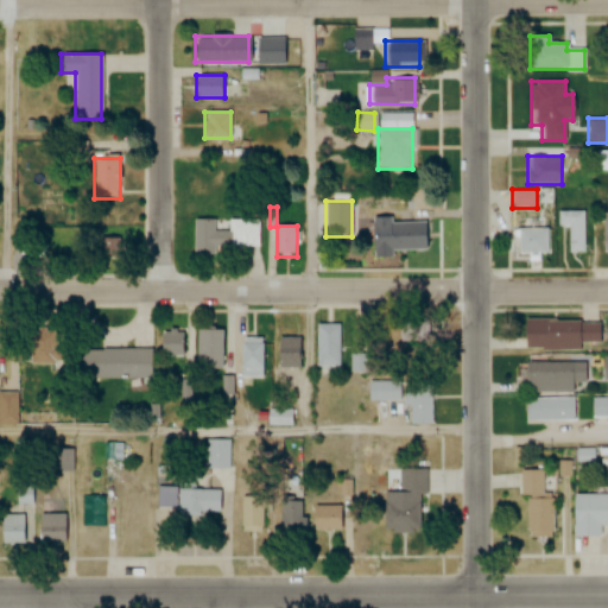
[(557,210),(557,227),(568,227),(568,252),(587,252),(587,210),(557,210)]
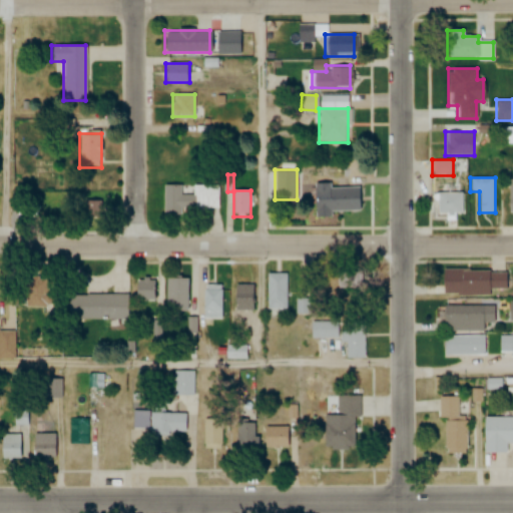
[(330,182),(314,182),(314,212),(358,212),(358,186),(330,186),(330,182)]
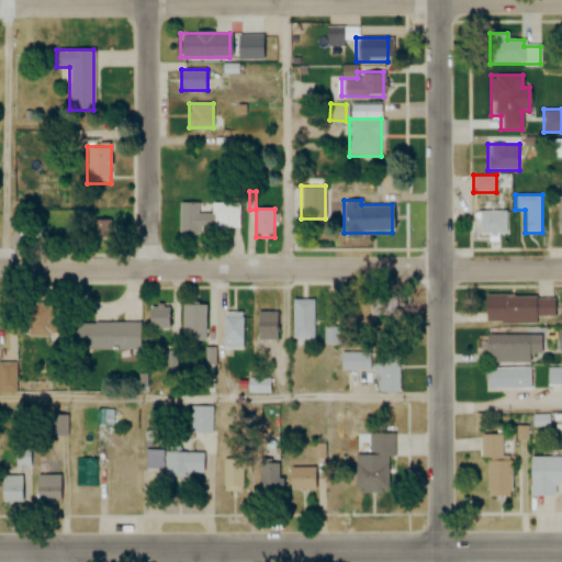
[(240,231),(239,201),(211,202),(211,213),(198,214),(198,202),(179,203),(179,232),(240,231)]
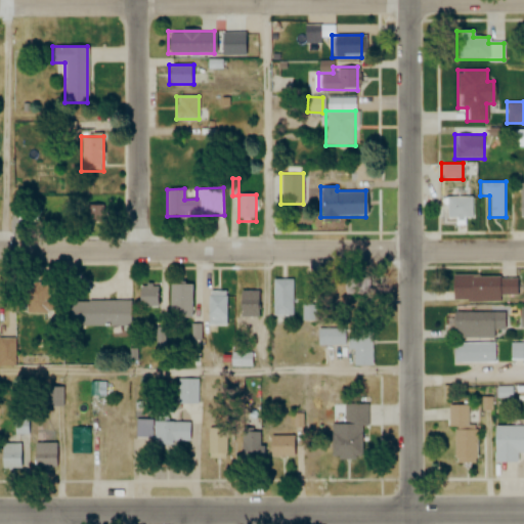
[(445,218),(454,218),(454,224),(466,224),(466,218),(475,218),(475,197),(445,197),(445,218)]
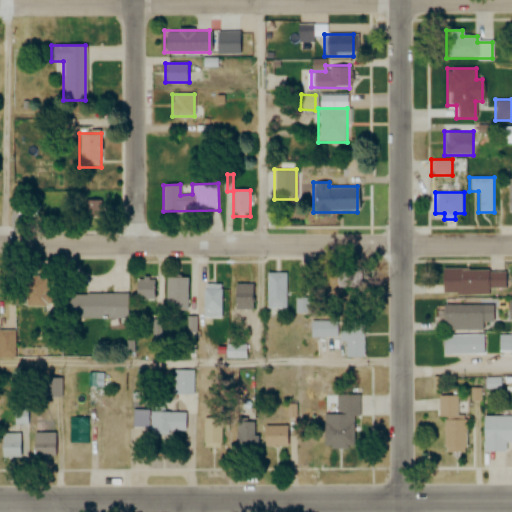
[(101,214),(100,201),(89,202),(90,215),(101,214)]
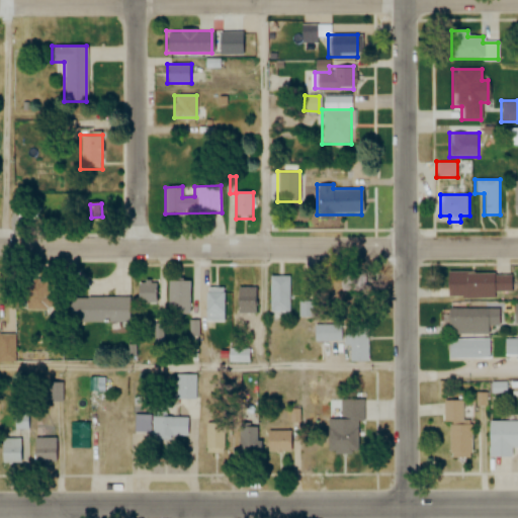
[(496,297),(496,291),(510,291),(510,272),(445,273),(446,298),(496,297)]
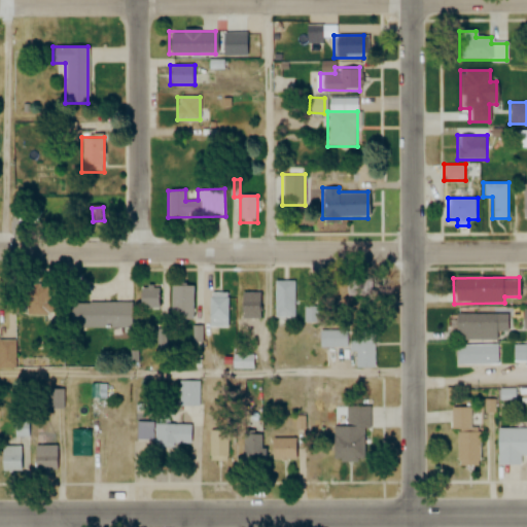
[(295,323),(295,281),(275,281),(275,323),(295,323)]
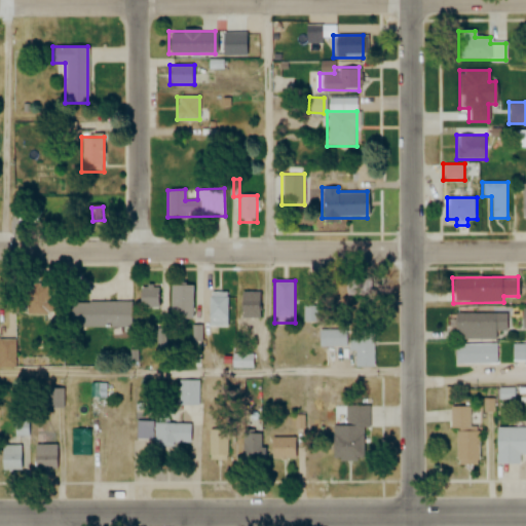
[(26,315),(44,316),(45,286),(27,286),(26,315)]
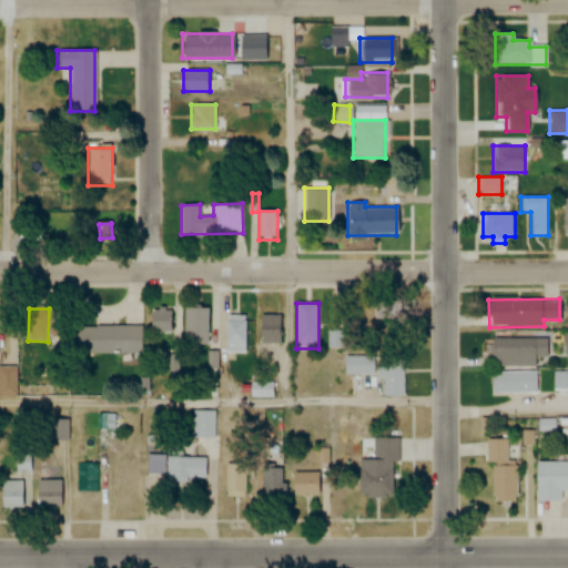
[(206,308),(183,308),(183,346),(206,346),(206,308)]
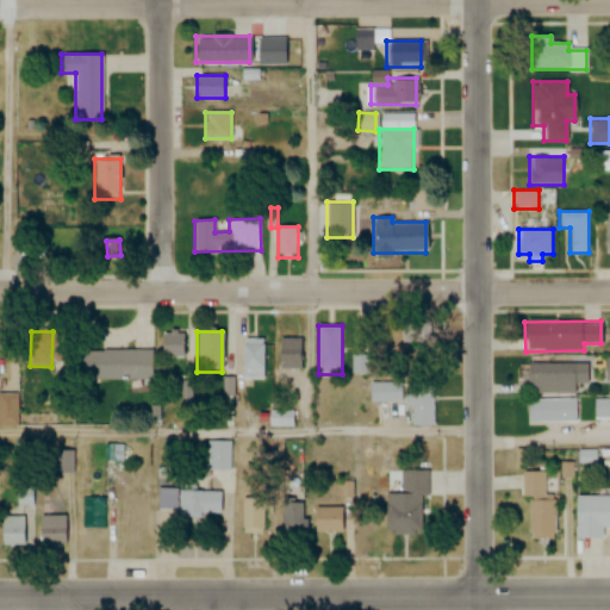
[(188,358),(188,332),(161,332),(161,358),(188,358)]
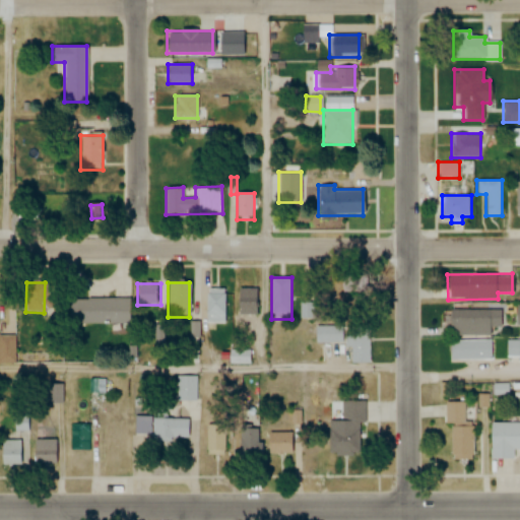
[(342,287),(344,300),(358,298),(356,285),(342,287)]
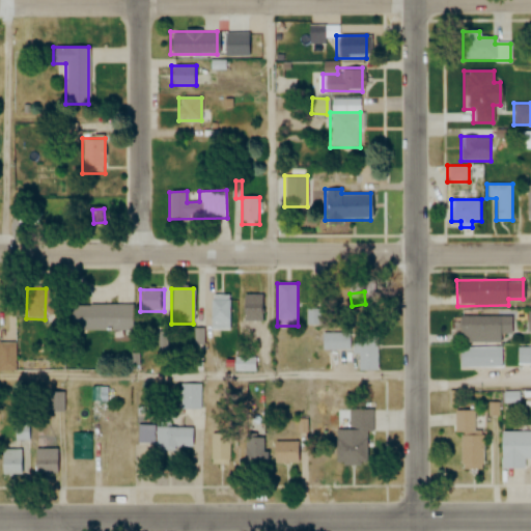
[(212,326),(231,326),(231,295),(212,295),(212,326)]
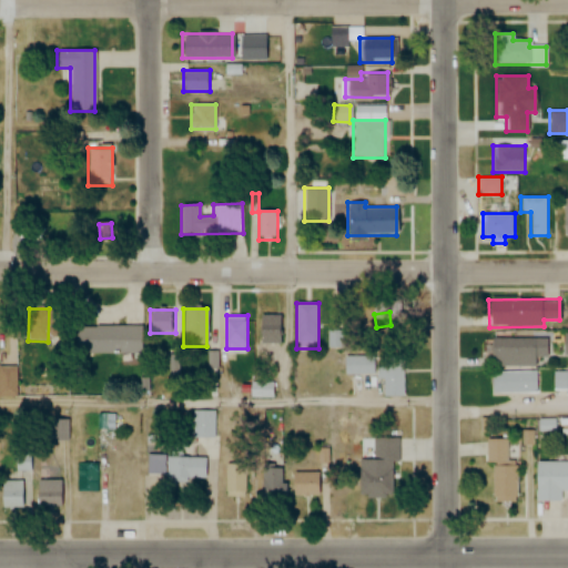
[(259,344),(283,344),(283,315),(259,315),(259,344)]
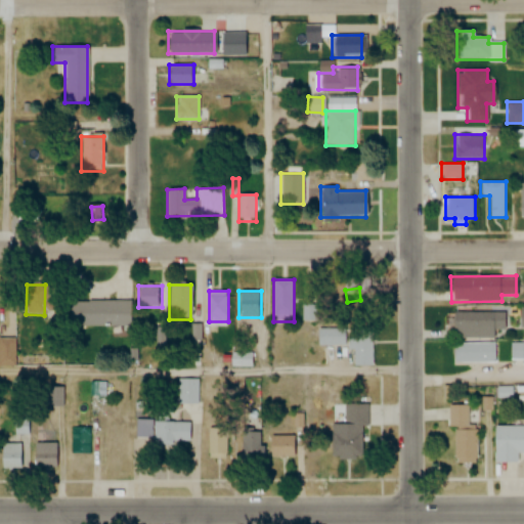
[(70,326),(130,326),(130,301),(70,301),(70,326)]
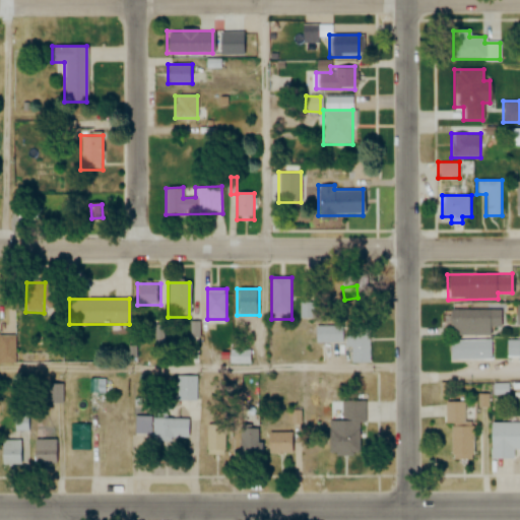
[(448,336),(490,337),(490,328),(499,328),(499,311),(448,310),(448,336)]
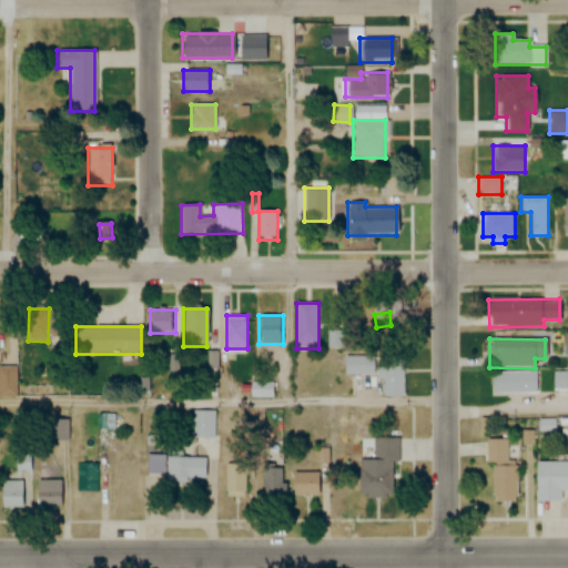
[(344,375),(375,375),(375,356),(344,356),(344,375)]
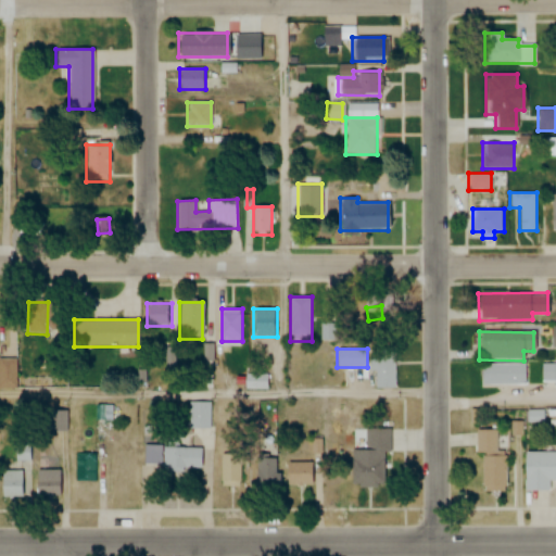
[(396,389),(396,350),(375,350),(375,389),(396,389)]
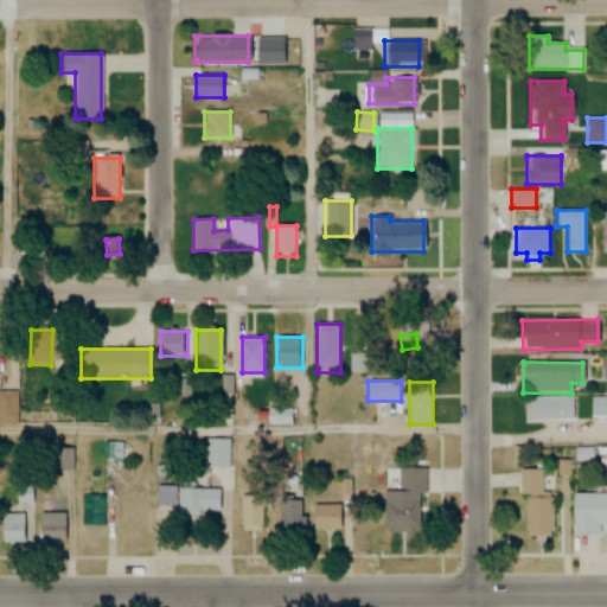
[(0,425),(0,391),(17,391),(17,425),(0,425)]
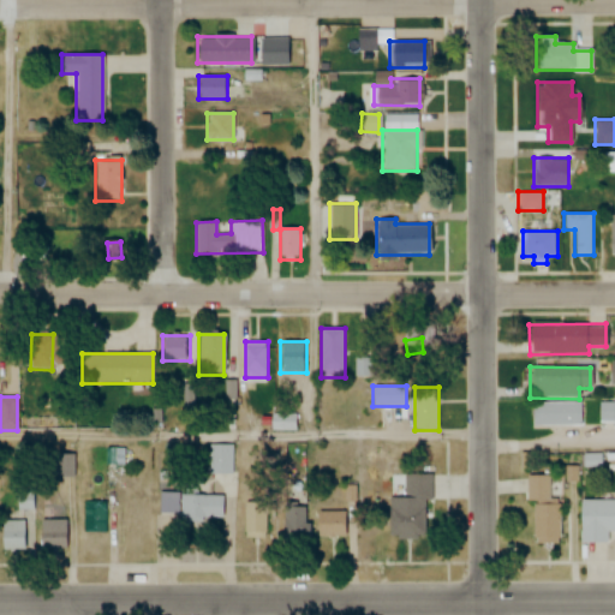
[(578,402),(578,424),(532,424),(532,402),(578,402)]
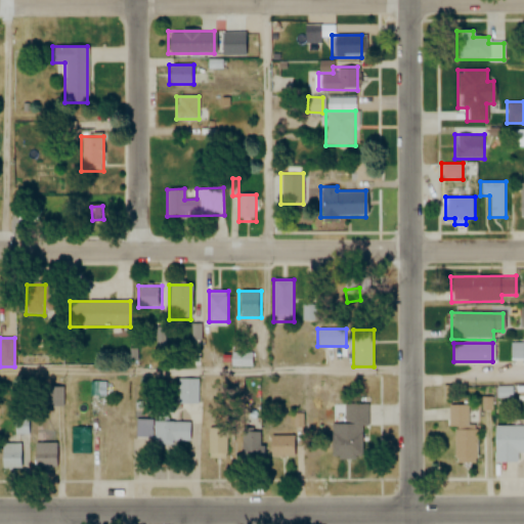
[(255,353),(230,353),(230,365),(255,365),(255,353)]
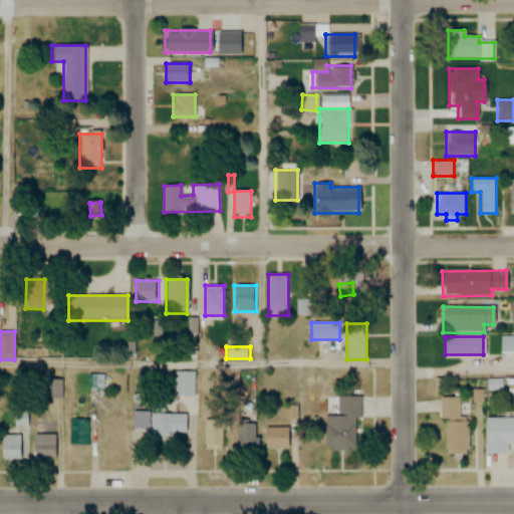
[(176,372),(176,400),(194,400),(195,372),(176,372)]
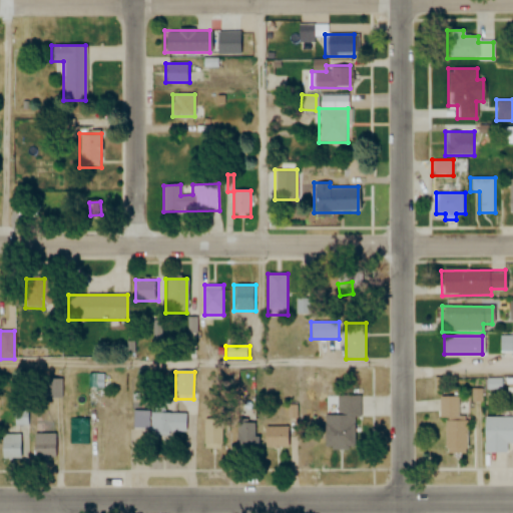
[(46,398),(46,379),(61,379),(61,397),(46,398)]
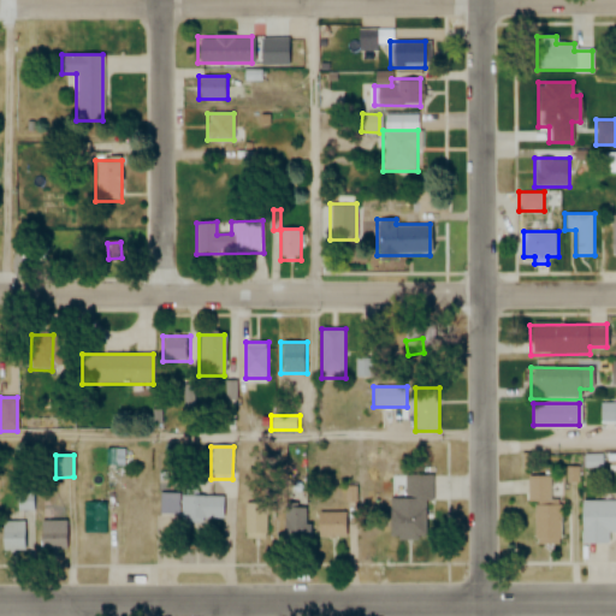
[(584,468),(600,468),(600,455),(584,455),(584,468)]
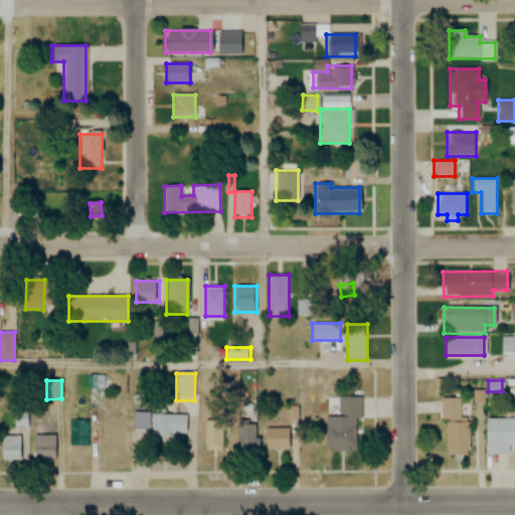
[(326,417),(326,453),(361,452),(361,397),(339,398),(339,417),(326,417)]
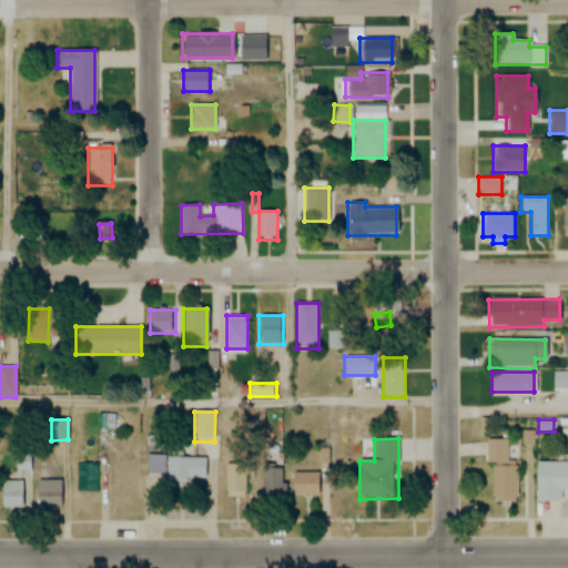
[(486,440),(486,463),(506,463),(506,440),(486,440)]
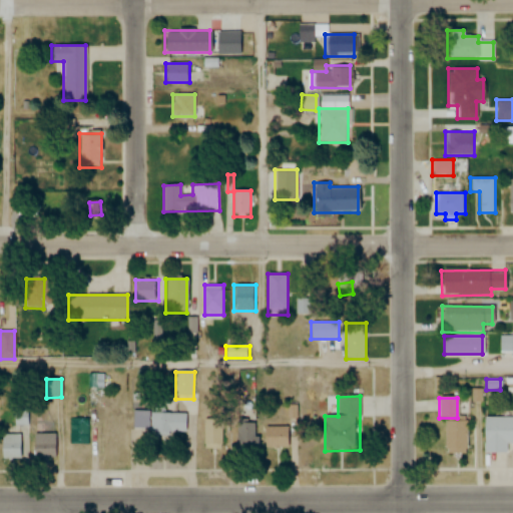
[(187,412),(134,413),(134,434),(187,433),(187,412)]
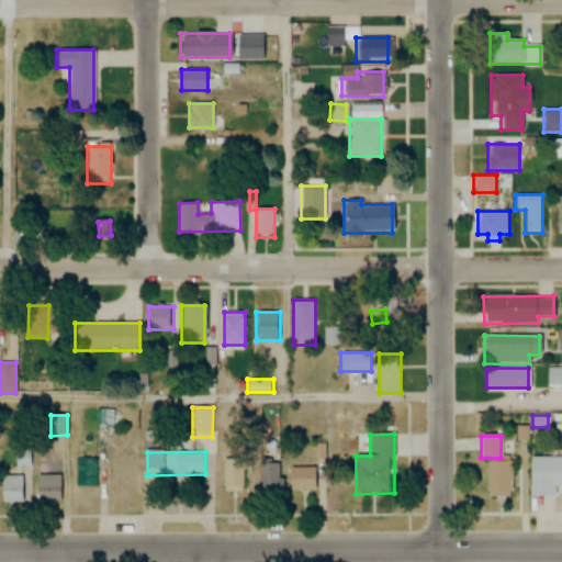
[(553,496),(553,486),(561,485),(561,457),(529,458),(529,496),(553,496)]
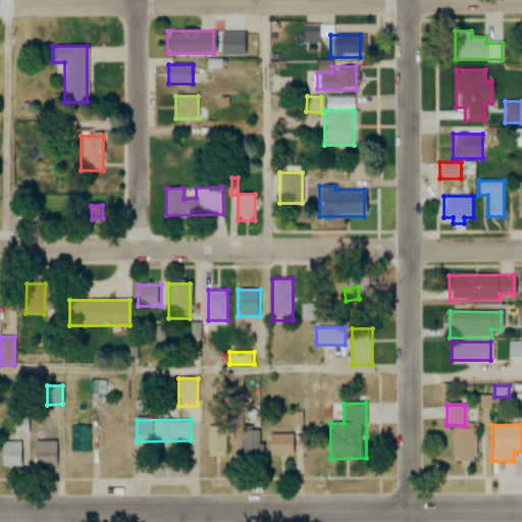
[(72,451),(72,425),(91,425),(90,451),(72,451)]
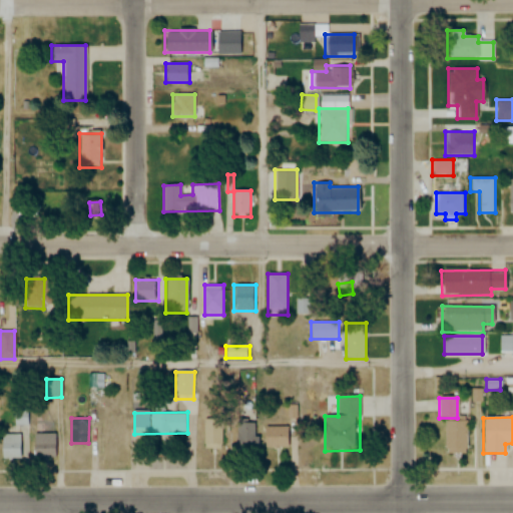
[(222,420),(204,420),(204,450),(222,450),(222,420)]
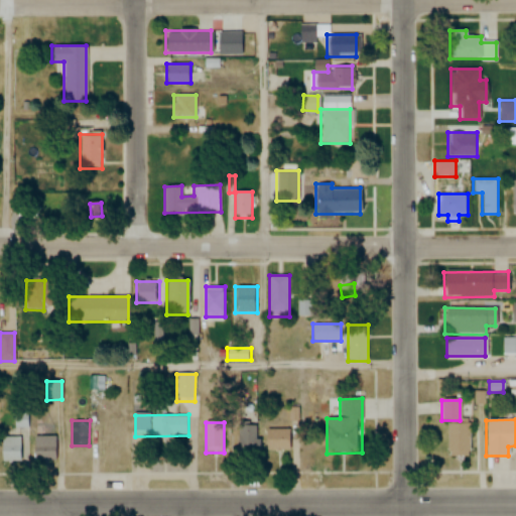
[(259,456),(259,424),(237,424),(237,456),(259,456)]
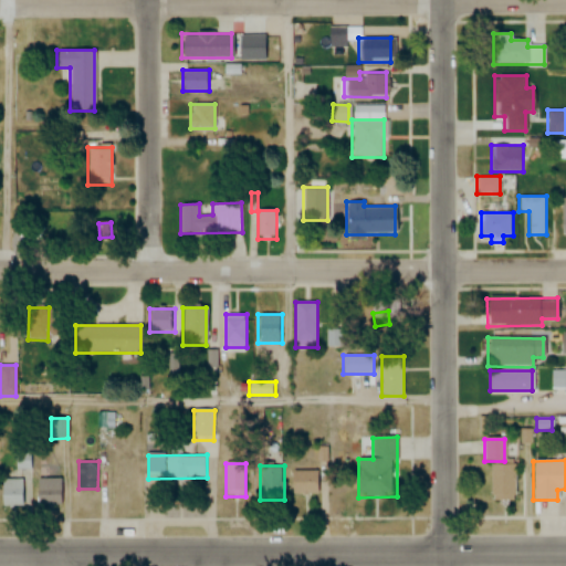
[(490,501),(513,501),(513,465),(490,465),(490,501)]
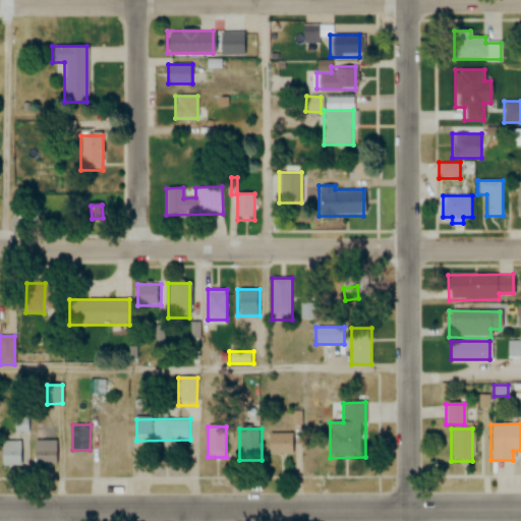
[(290,455),(290,433),(268,433),(268,455),(290,455)]
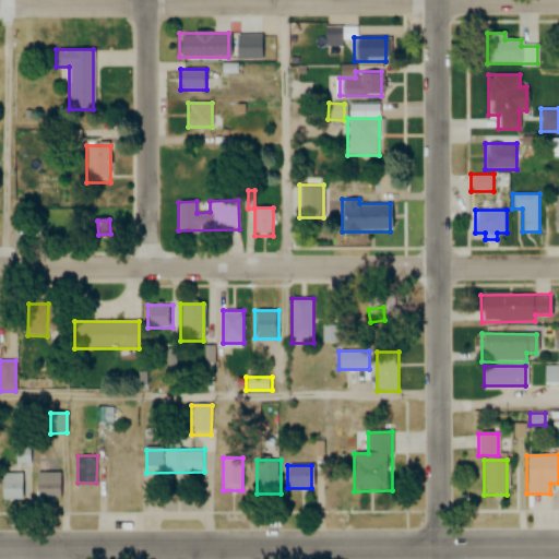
[(0,500),(26,500),(26,471),(0,471),(0,500)]
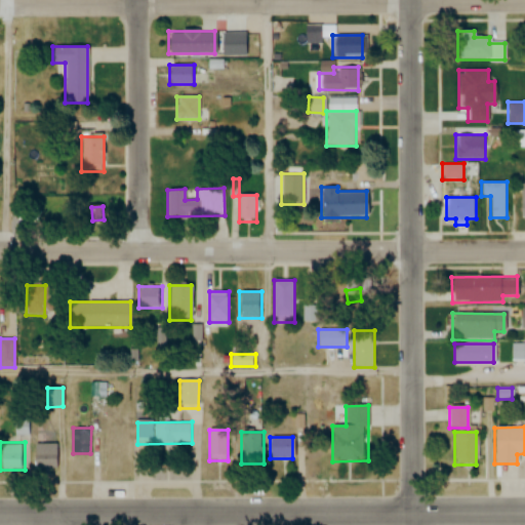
[(58,445),(33,445),(33,470),(58,470),(58,445)]
